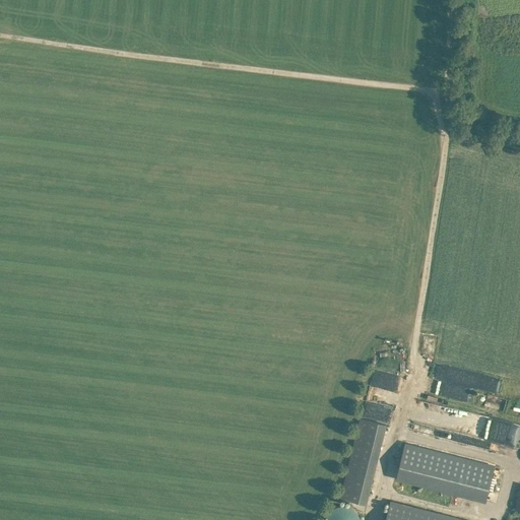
[(428,389),(471,401),(478,373),(450,365),(446,379),(431,375),(428,389)]
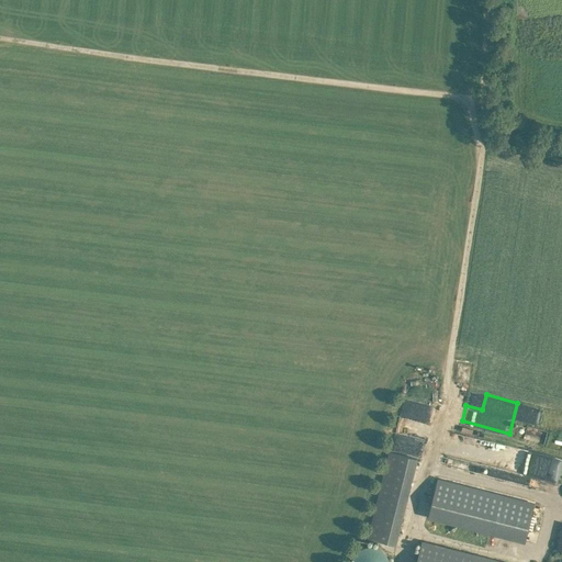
[(425,440),(429,424),(401,415),(395,431),(425,440)]
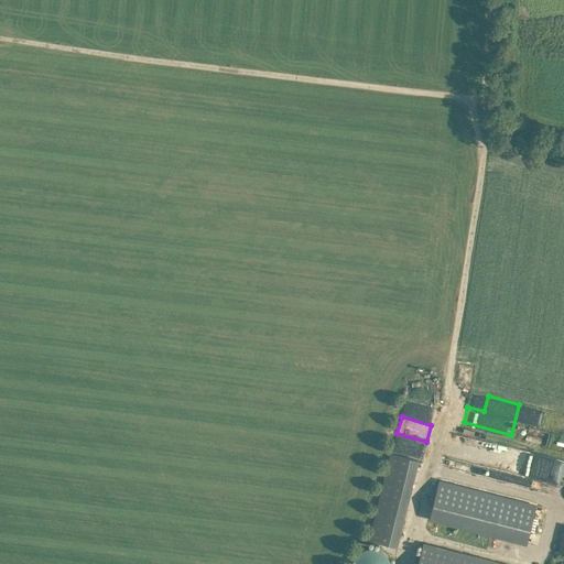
[(369,540),(397,546),(419,461),(391,454),(369,540)]
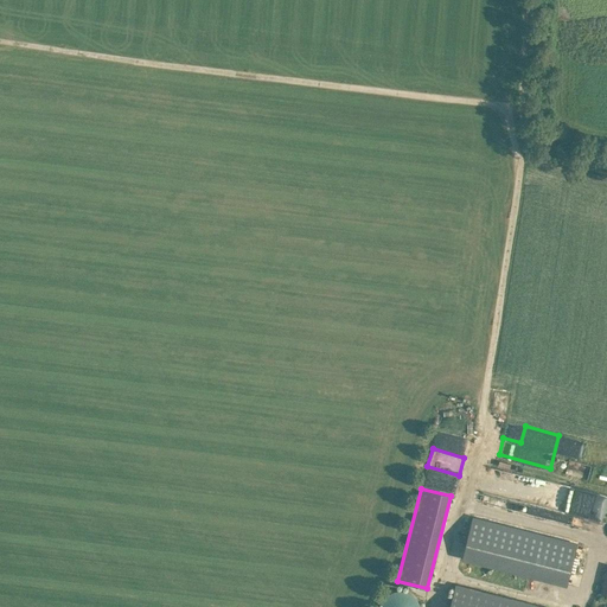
[(462,560),(567,586),(577,544),(473,518),(462,560)]
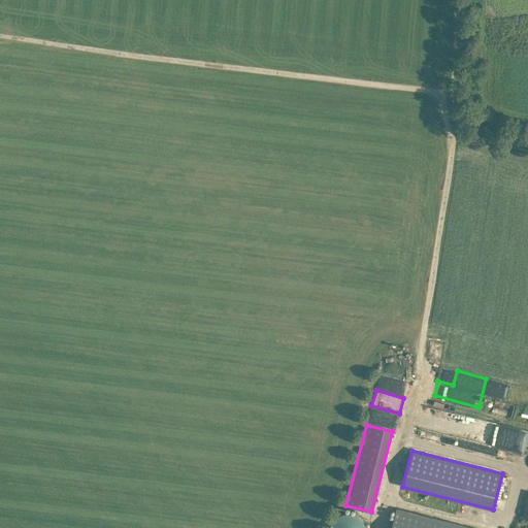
[(469,527),(441,521),(396,508),(391,527),(469,527)]
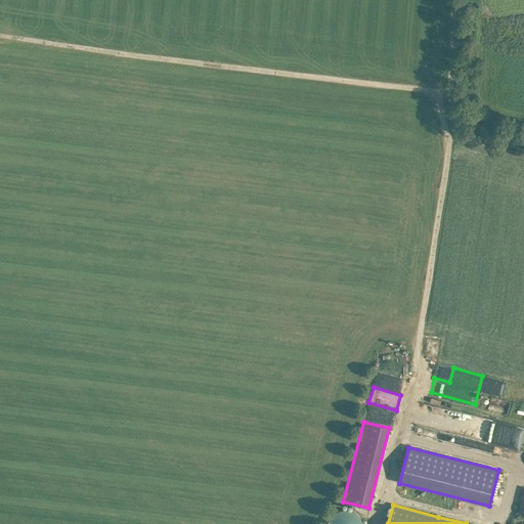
[(362,523),(362,522),(360,517),(356,513),(351,510),(345,510),(339,511),(334,513),(330,517),(328,522),(326,523),(362,523)]
